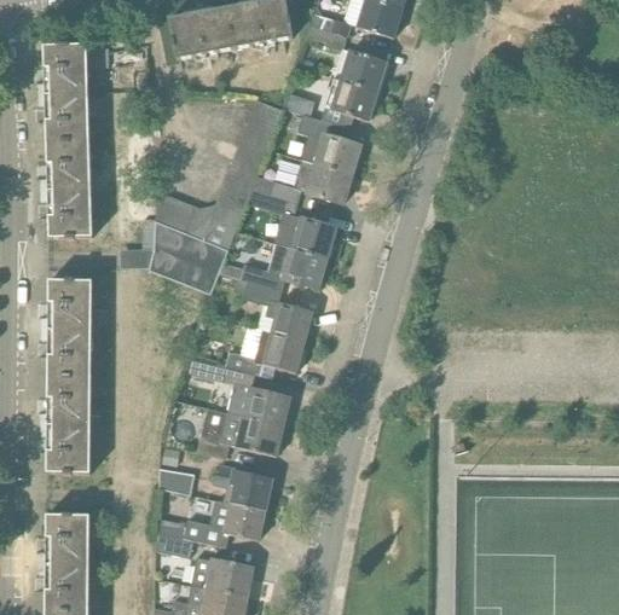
[(226,7),(235,48),(293,38),(290,25),(291,25),(290,17),(289,17),(285,0),(265,0),(226,7)]
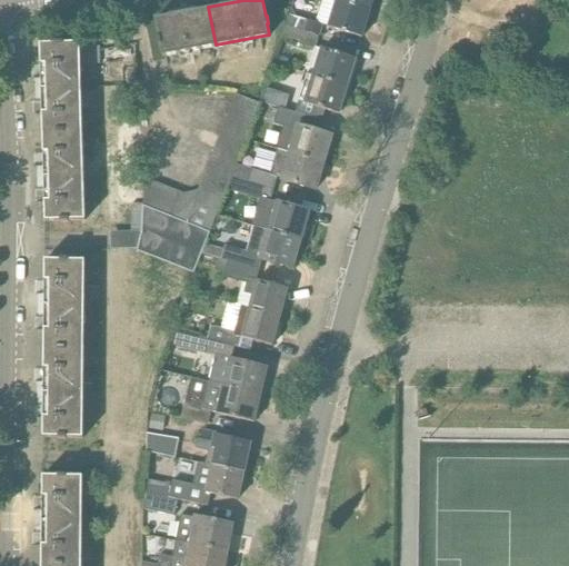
[(370,8),(347,0),(336,0),(328,26),(361,36),(370,8)]
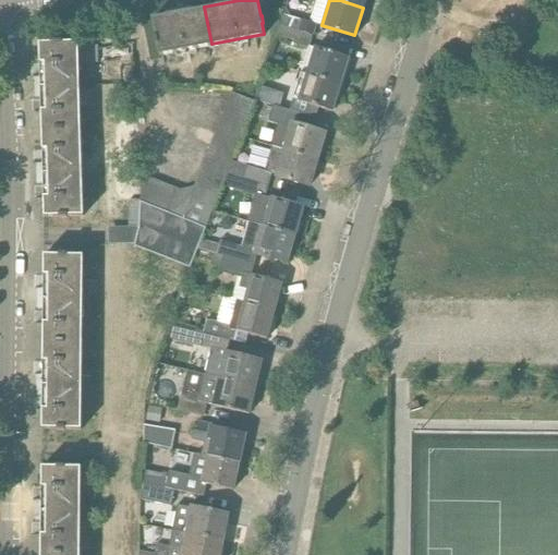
[(159,55),(211,44),(204,7),(152,16),(155,36),(154,36),(156,44),(157,43),(159,55)]
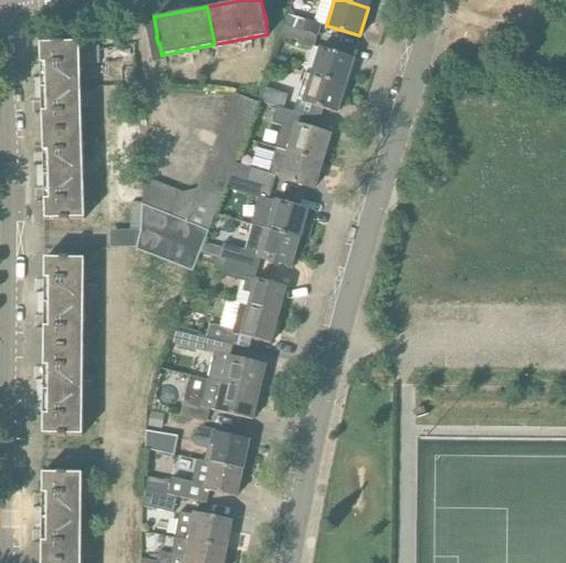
[(287,12),(284,24),(317,35),(321,23),(287,12)]
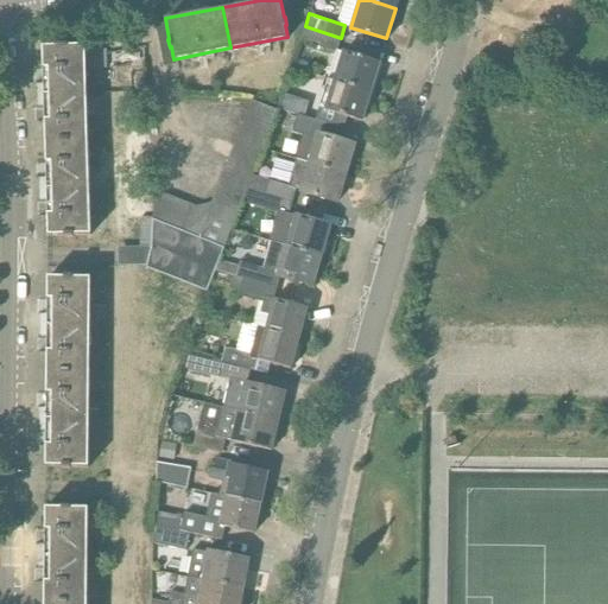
[(337,49),(341,38),(305,26),(301,39),(336,50),(336,49),(337,49)]
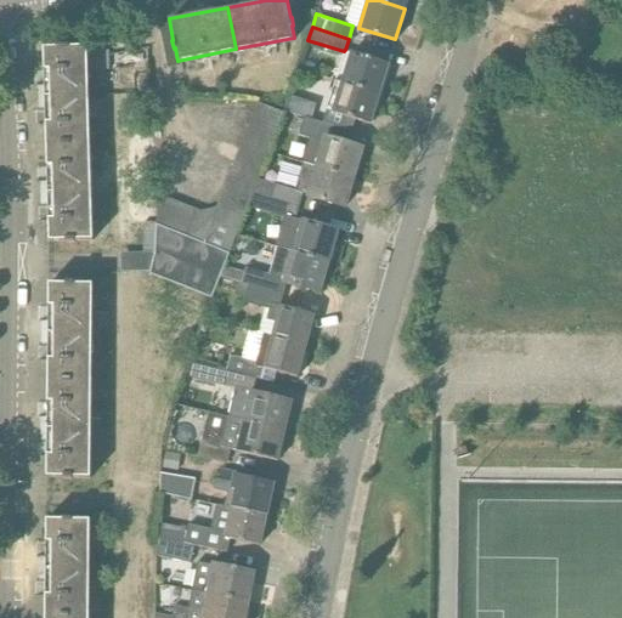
[(91,191),(90,141),(89,94),(86,45),(69,45),(68,44),(60,45),(60,46),(43,46),(44,67),(49,67),(50,95),(51,122),(45,122),(46,142),(46,163),(52,162),(52,191),(54,219),(49,219),(49,241),(66,239),(66,241),(74,241),(74,239),(92,239),(91,191)]
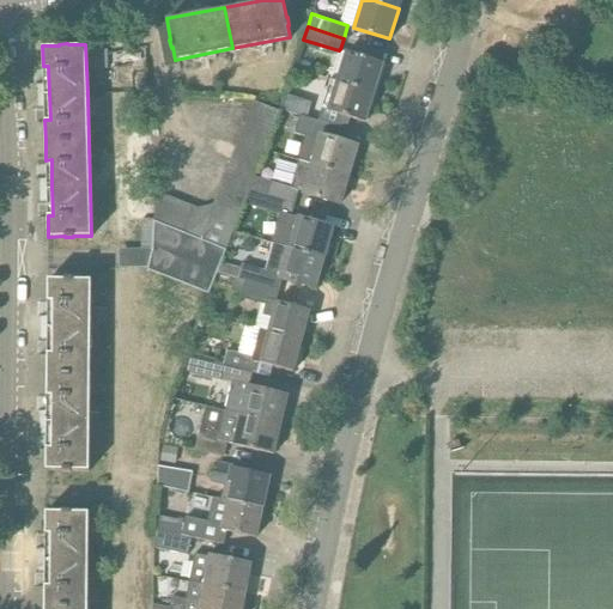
[(331,78),(374,91),(383,62),(346,50),(346,52),(340,49),(339,49),(339,50),(331,78)]
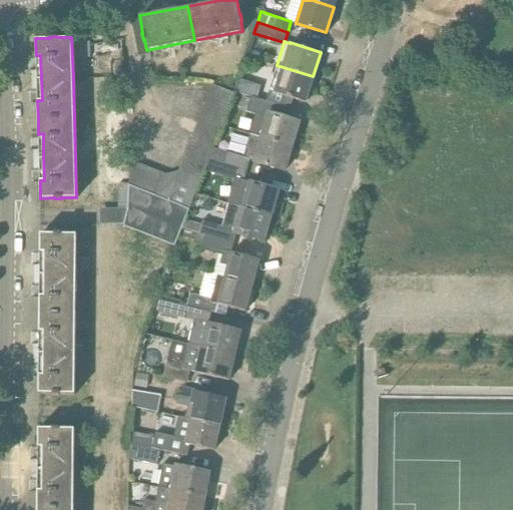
[(313,76),(277,65),(269,89),(275,91),(305,101),(313,76)]
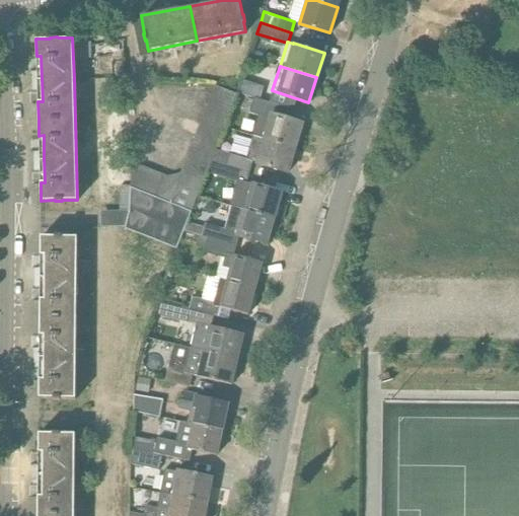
[(257,97),(261,98),(264,86),(243,80),(239,92),(252,96),(257,97)]
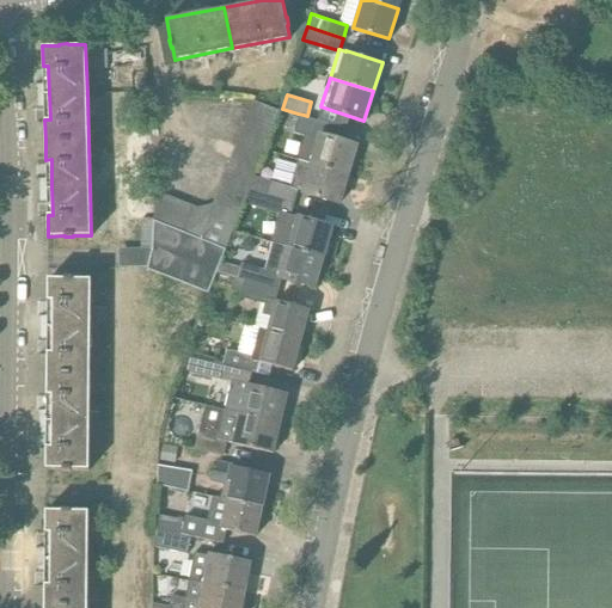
[(249,110),(276,121),(280,110),(254,99),(249,110)]
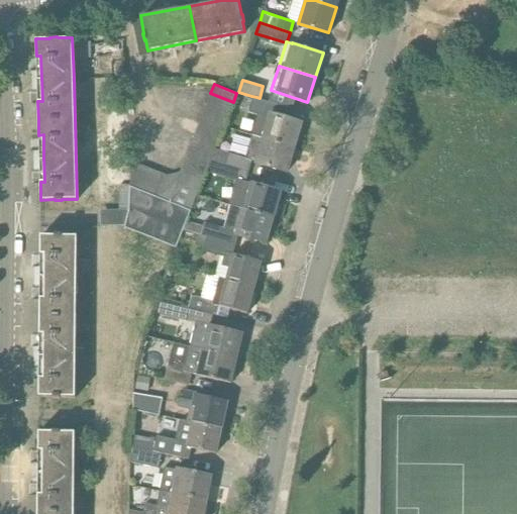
[(233,102),(210,93),(206,103),(229,112),(233,102)]
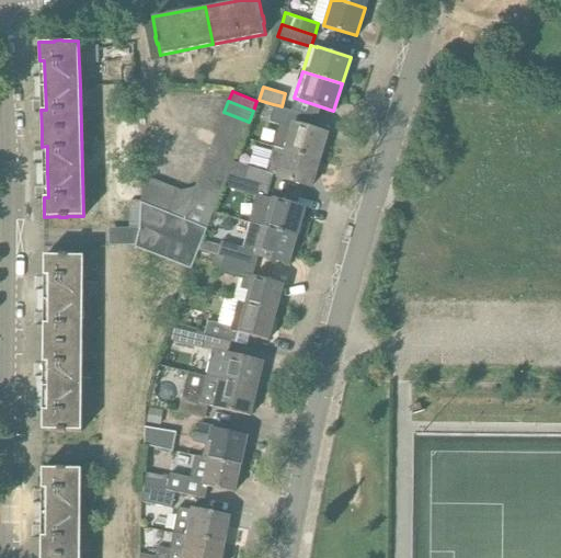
[(273,147),(318,160),(327,132),(292,122),(290,121),(294,110),(282,106),(273,104),(267,122),(277,125),(272,145),(273,145),(273,147)]
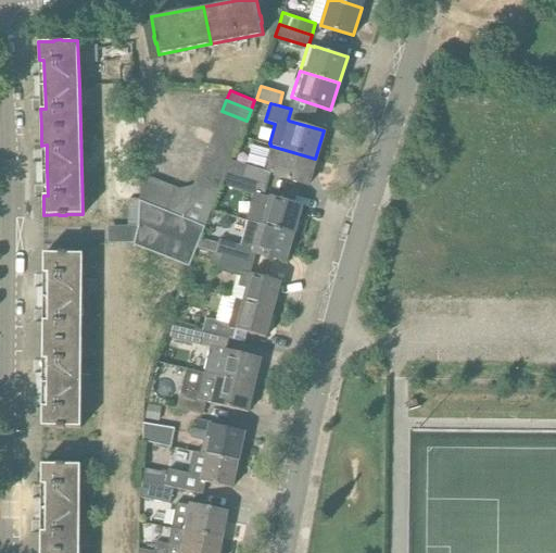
[(242,129),(247,121),(222,111),(218,122),(242,132),(242,129)]
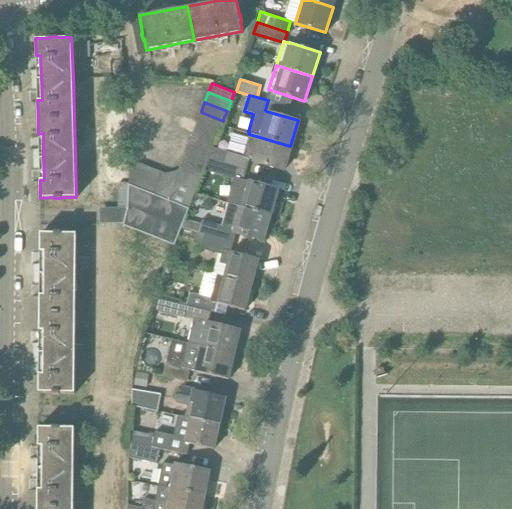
[(219,130),(223,121),(201,112),(197,121),(219,130)]
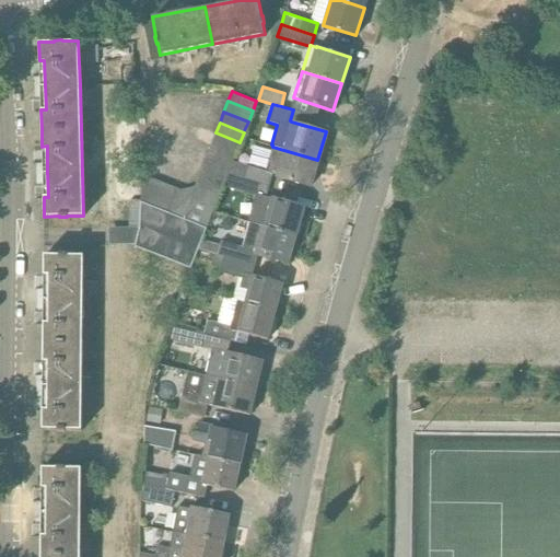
[(235,153),(240,142),(216,132),(211,143),(235,153)]
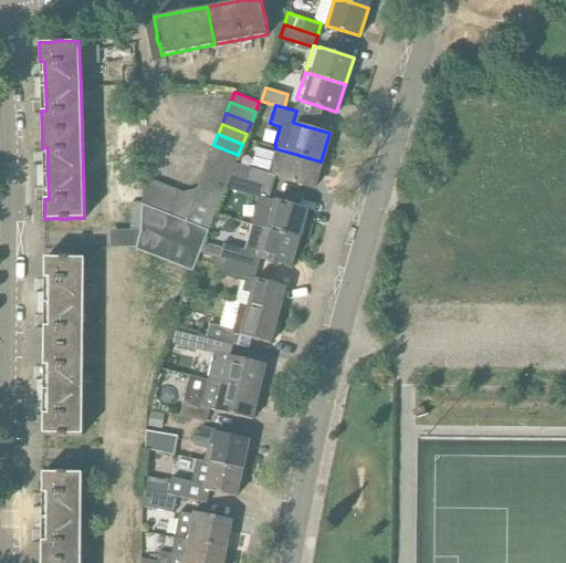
[(236,162),(238,155),(213,145),(209,156),(233,165),(236,162)]
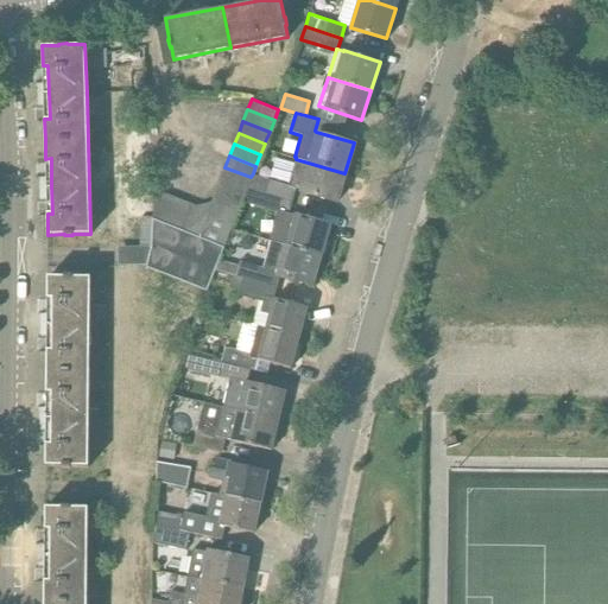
[(299,189),(337,201),(344,173),(296,159),(289,184),(253,173),(251,177),(247,188),(267,194),(292,201),(296,188),(299,189)]
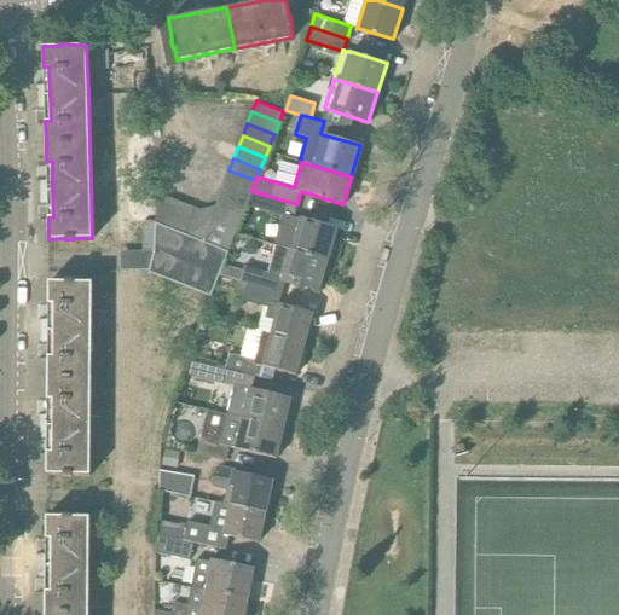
[(252,191),(255,180),(229,170),(224,181),(252,192),(252,191)]
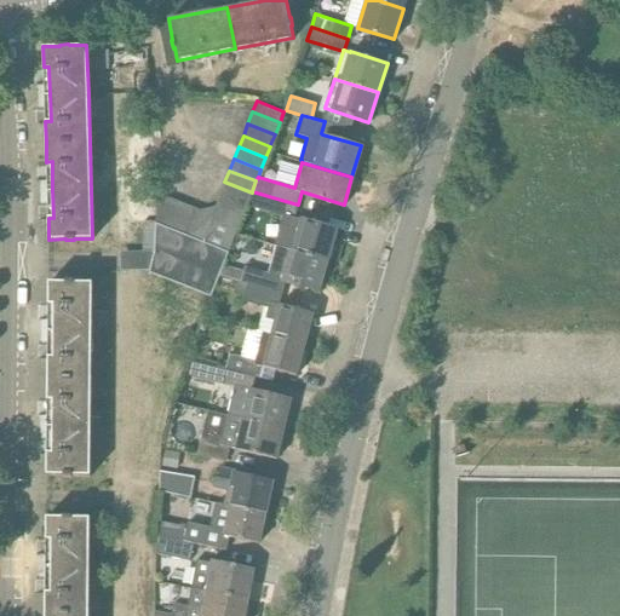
[(220,194),(247,205),(252,193),(224,182),(220,194)]
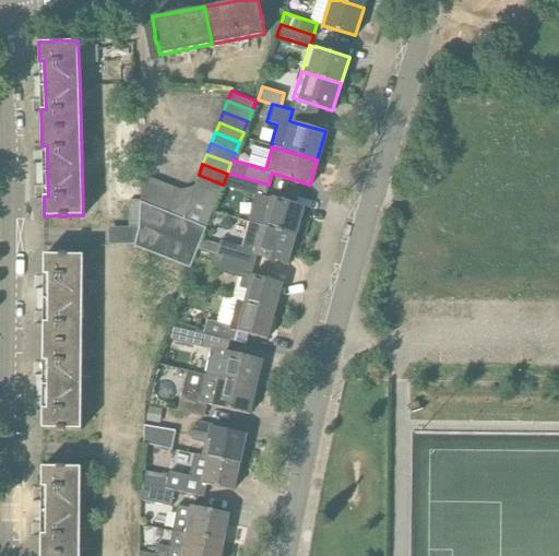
[(141,200),(145,202),(155,178),(142,173),(141,200)]
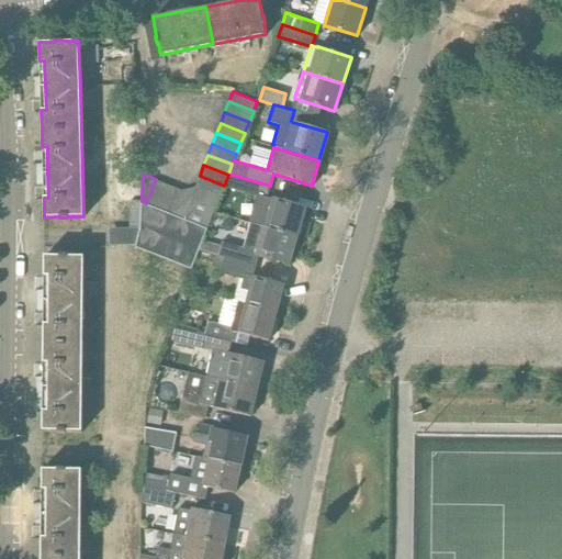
[(224,186),(200,176),(195,186),(220,196),(224,186)]
